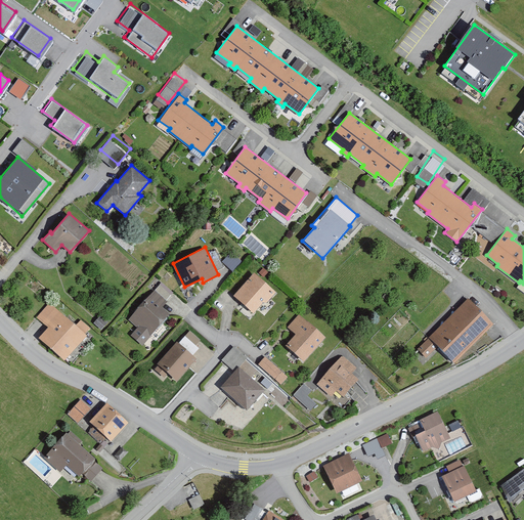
[(275,292),(253,272),(232,295),(253,312),(264,300),(266,302),(275,292)]
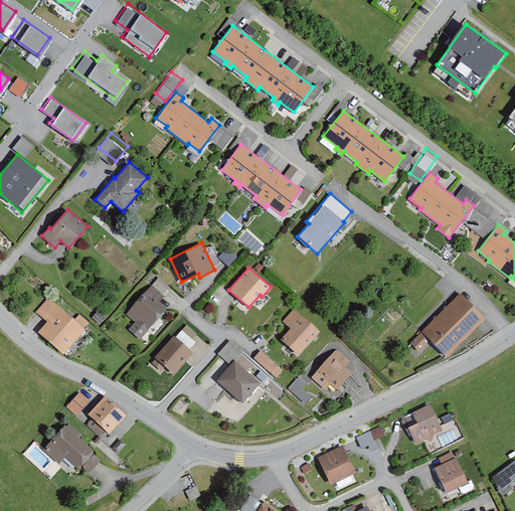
[(168,286),(157,277),(126,313),(135,321),(128,329),(139,338),(166,308),(159,302),(165,295),(162,293),(168,286)]
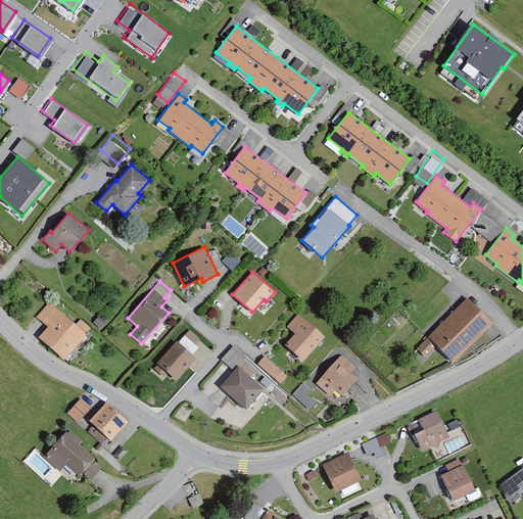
[(492,323),(467,297),(417,346),(426,357),(437,345),(454,362),(492,323)]
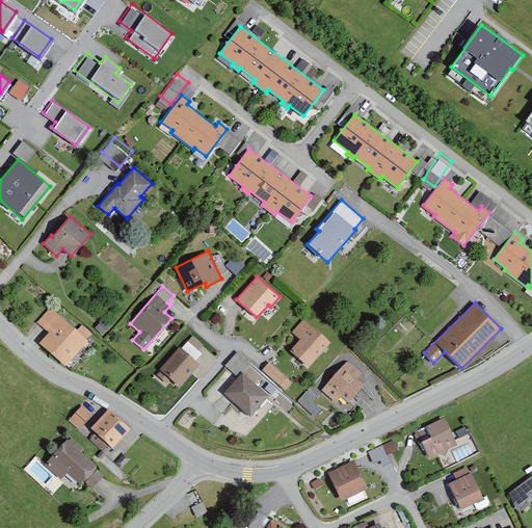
[(76,330),(50,306),(36,320),(49,332),(40,342),(64,366),(87,340),(85,338),(91,332),(82,323),(76,330)]
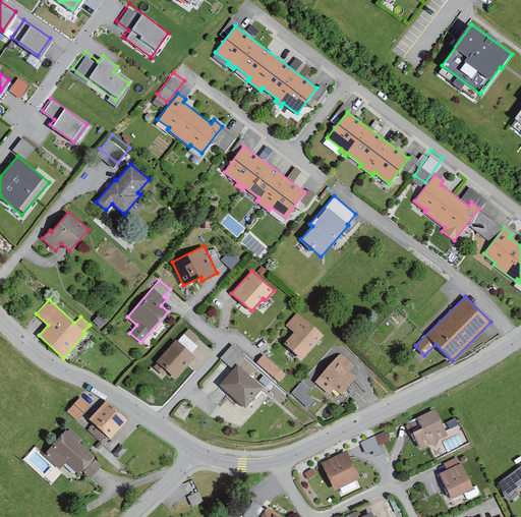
[(294,332),(284,343),(301,358),(324,334),(297,310),(285,324),(294,332)]
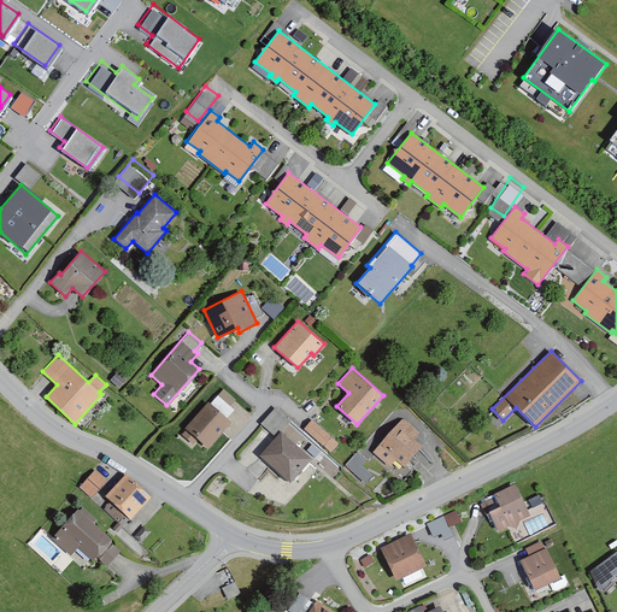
[(125,377),(117,370),(110,380),(117,386),(125,377)]
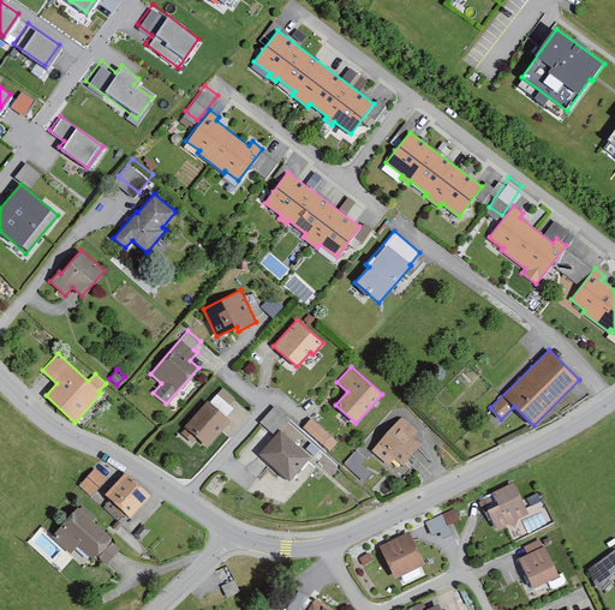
[(234,407),(232,405),(234,396),(222,386),(208,401),(207,400),(184,426),(185,428),(181,431),(193,442),(197,438),(206,447),(231,420),(226,416),(234,407)]
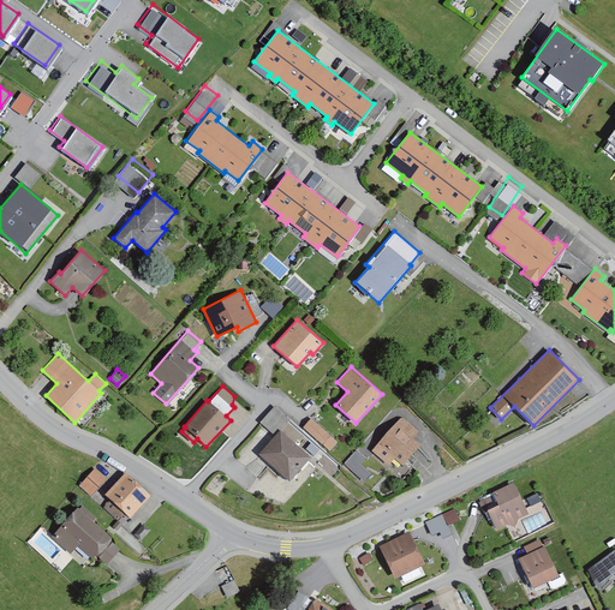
[(260,422),(275,435),(258,453),(290,480),(311,456),(280,430),(290,419),(274,405),(260,422)]
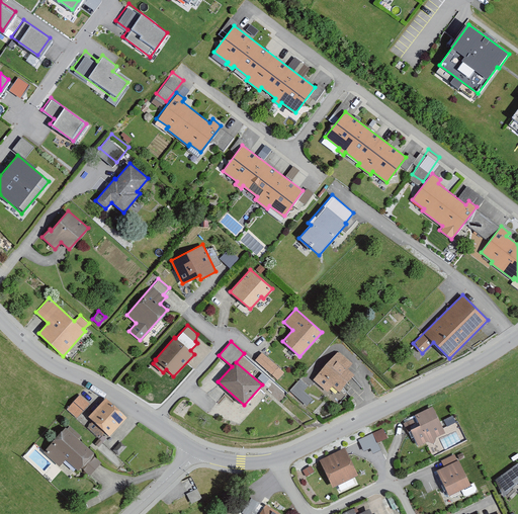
[(314,378),(335,397),(354,374),(347,368),(352,362),(338,350),(314,378)]
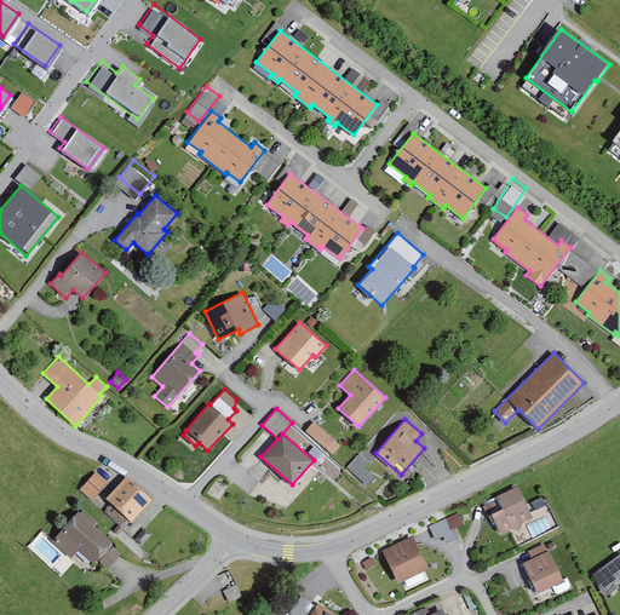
[(305,430),(332,453),(339,444),(314,421),(305,430)]
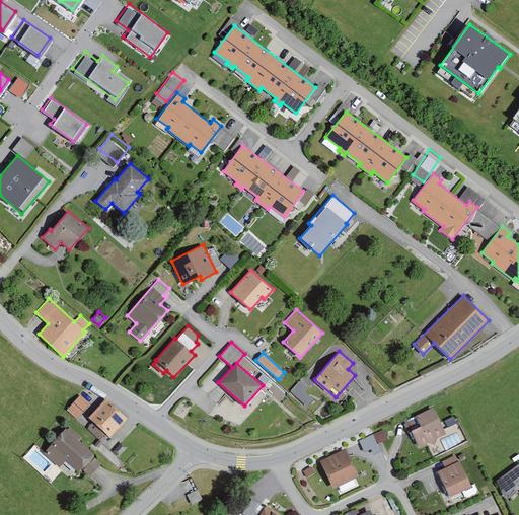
[(311,399),(302,390),(296,396),(306,406),(311,399)]
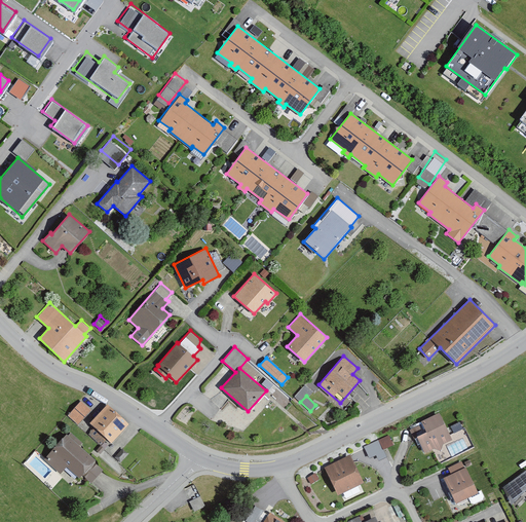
[(90,410),(80,401),(68,415),(78,424),(90,410)]
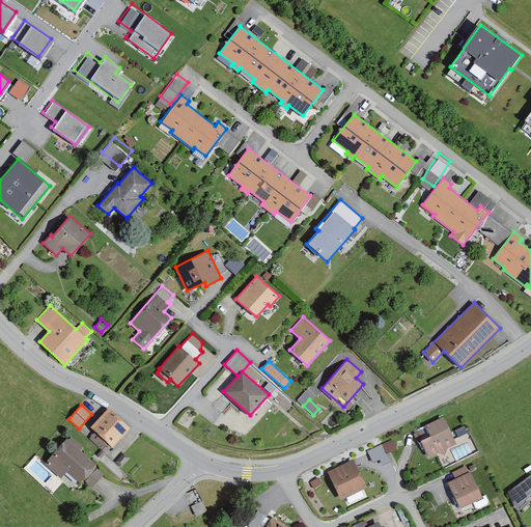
[(111,448),(130,427),(107,408),(89,428),(94,433),(89,438),(102,448),(106,443),(111,448)]
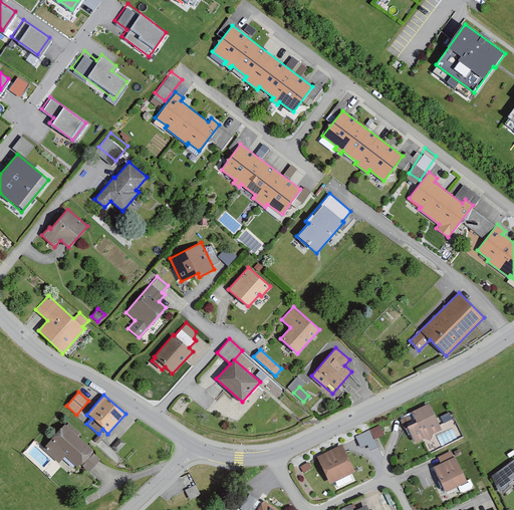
[(430,403),(412,411),(417,423),(408,427),(415,442),(424,438),(425,440),(432,436),(431,434),(442,429),(430,403)]
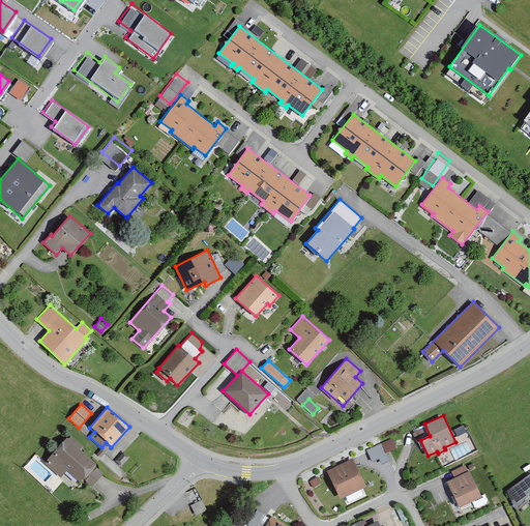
[(68,439),(66,437),(47,460),(49,462),(47,464),(61,476),(66,470),(80,483),(85,477),(92,485),(102,472),(95,466),(96,464),(79,448),(82,445),(70,436),(68,439)]
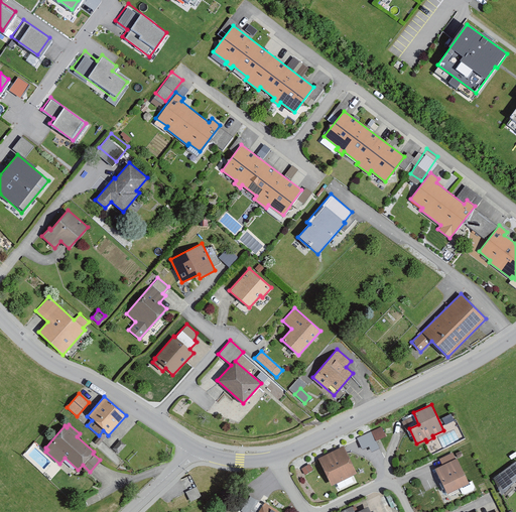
[(383,432),(380,425),(370,430),(371,431),(358,437),(363,448),(369,444),(371,450),(379,446),(374,436),(383,432)]
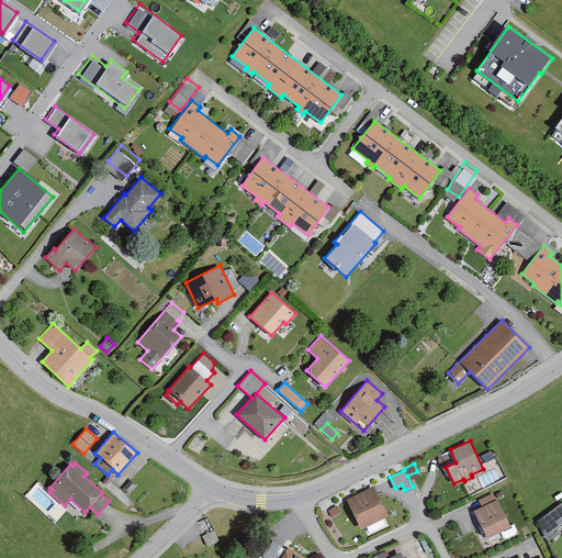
[(388,514),(373,486),(347,499),(360,527),(388,514)]
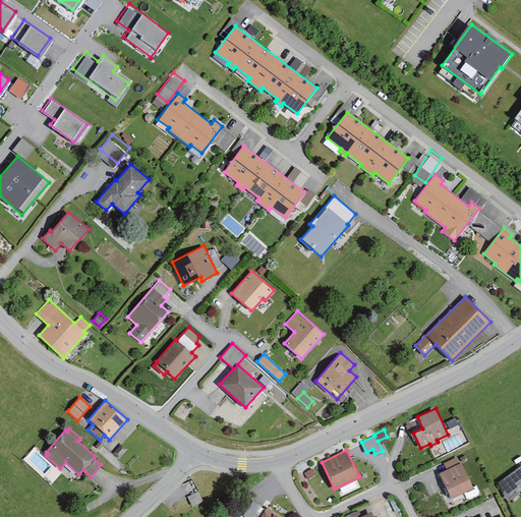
[(439,473),(452,498),(473,486),(461,463),(459,463),(456,457),(444,463),(447,469),(439,473)]
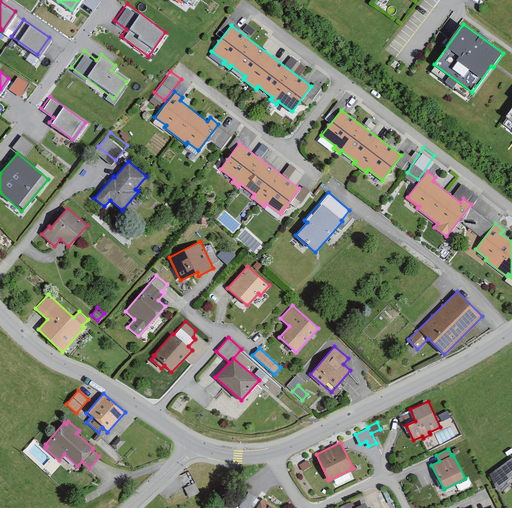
[(511,454),(489,470),(498,488),(511,473),(511,454)]
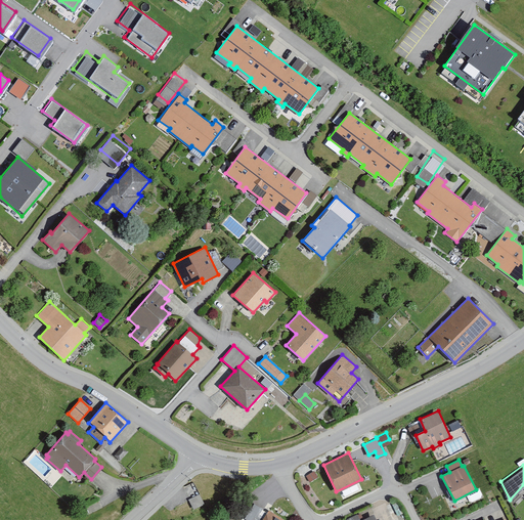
[(204,503),(199,493),(188,499),(193,509),(204,503)]
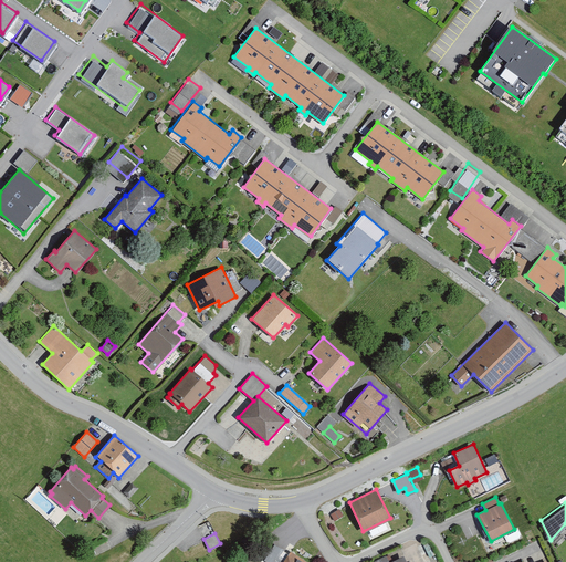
[(308,561),(290,550),(282,561),(308,561)]
